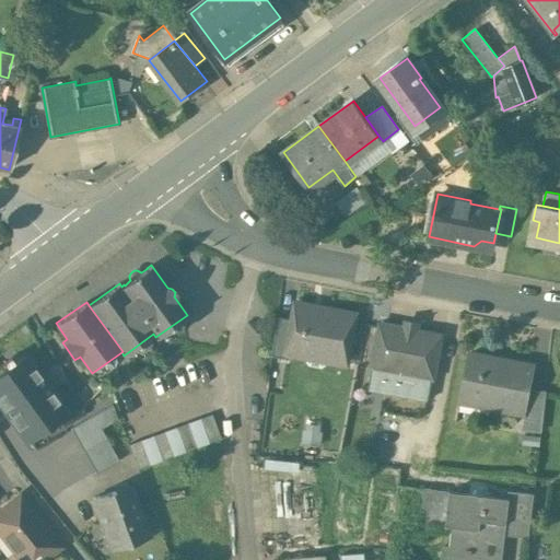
[(356,315),(296,303),(293,321),(287,353),(288,353),(306,357),(306,360),(310,365),(321,368),(326,364),(327,361),(346,364),(356,315)]
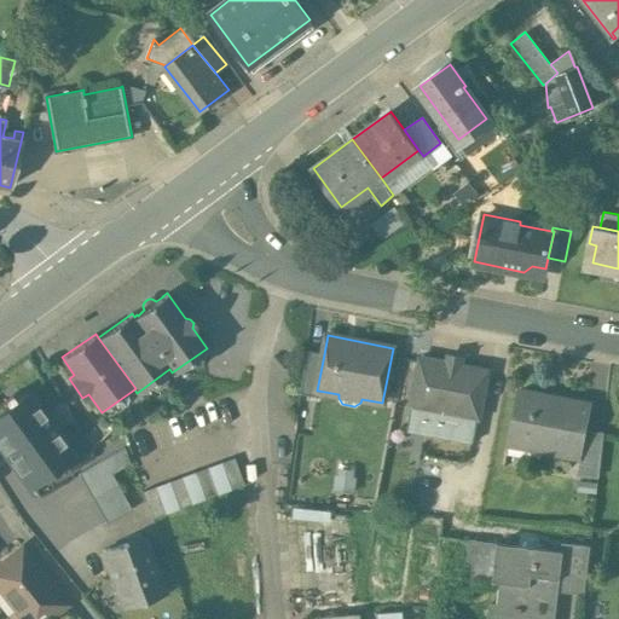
[(306,351),(300,394),(317,398),(318,391),(317,391),(324,354),(306,351)]
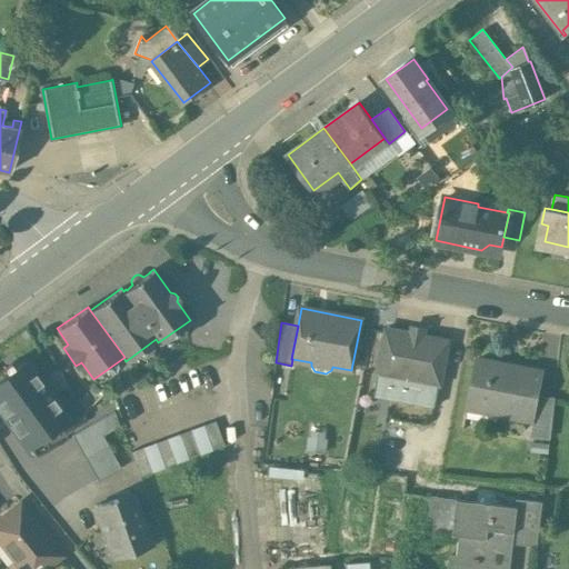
[(448,341),(423,337),(425,330),(411,327),(410,333),(387,329),(378,372),(439,385),(448,341)]
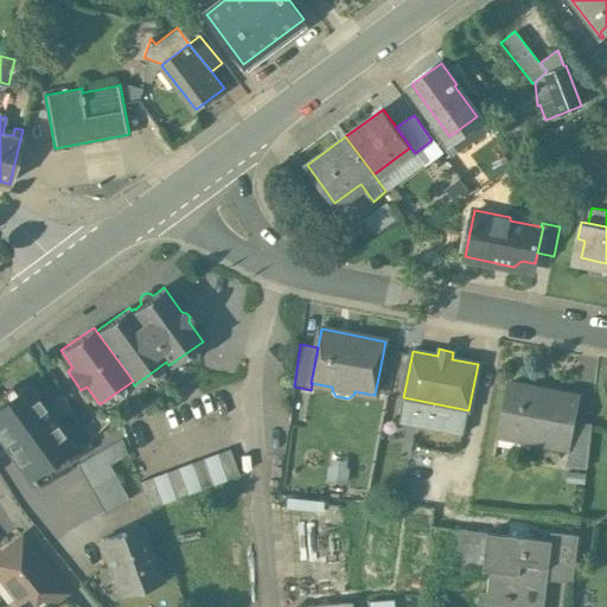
[(72,449),(26,382),(0,398),(0,443),(26,481),(72,449)]
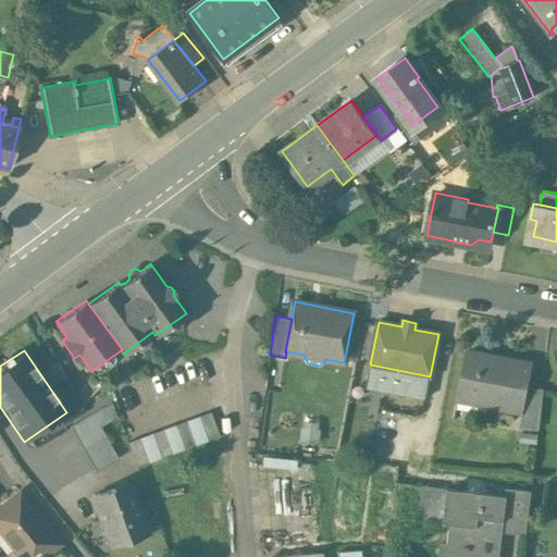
[(531,363),(467,351),(458,397),(521,409),(527,386),(531,363)]
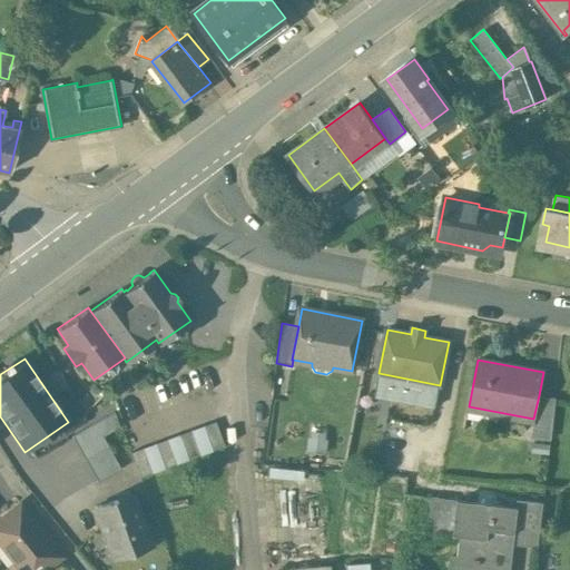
[(554,399),(539,395),(533,419),(531,439),(550,441),(554,399)]
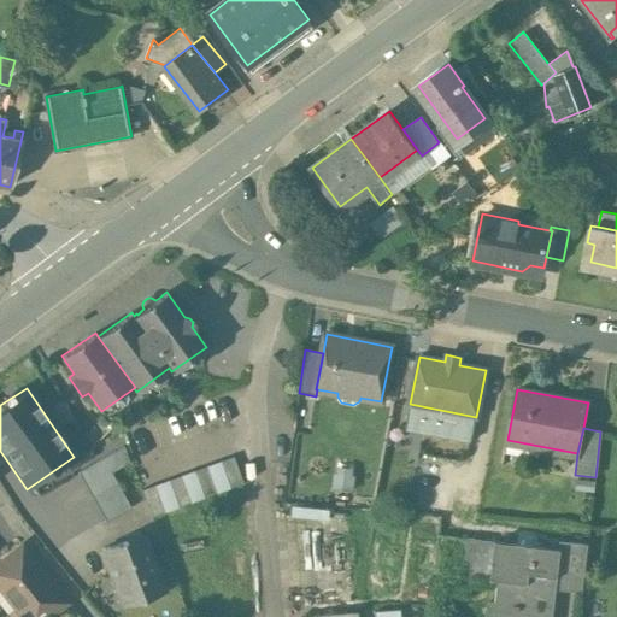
[(103,519),(130,506),(112,468),(130,459),(123,442),(76,465),(103,519)]
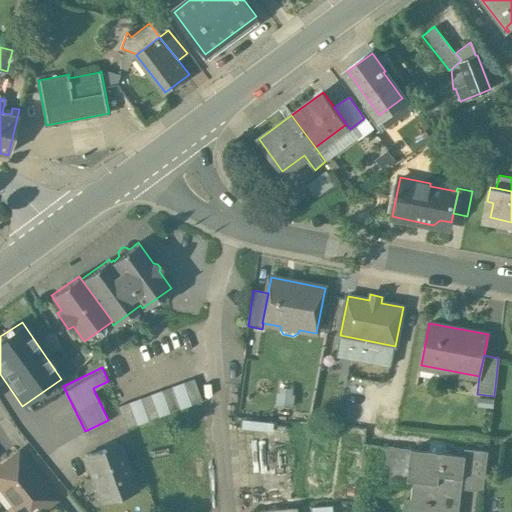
[(193,379),(182,383),(191,405),(202,401),(193,379)]
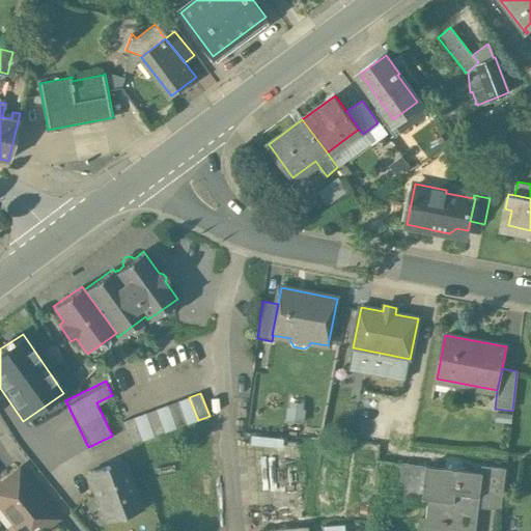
[(189,397),(178,401),(187,424),(198,420),(189,397)]
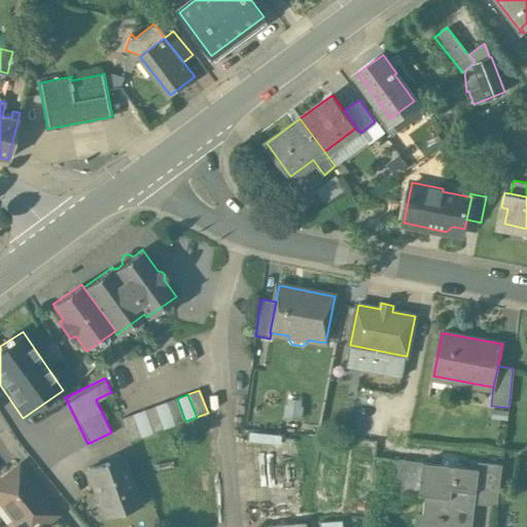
[(177,398),(166,402),(174,425),(185,421),(177,398)]
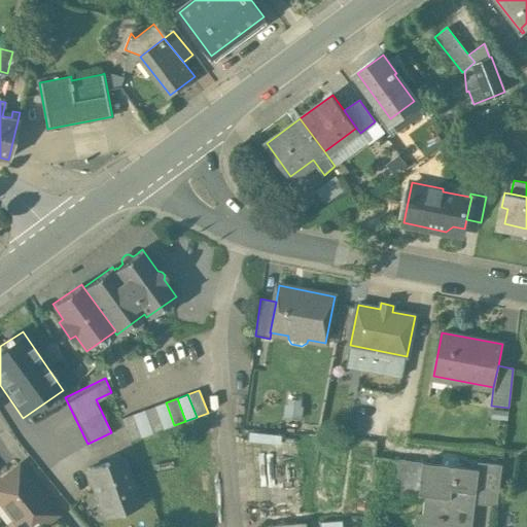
[(166,402),(154,406),(164,429),(174,425),(166,402)]
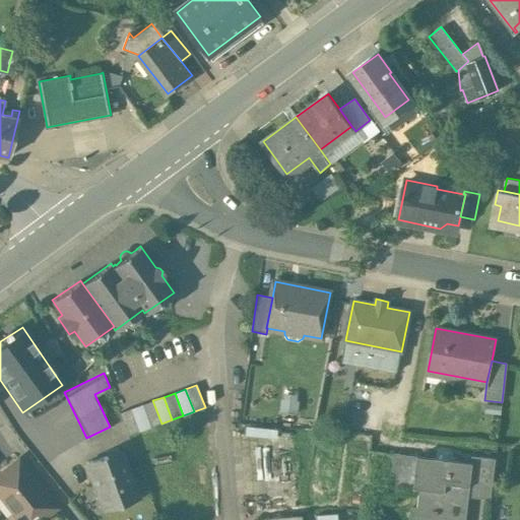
[(152,400),(141,404),(150,428),(157,425),(161,424),(152,400)]
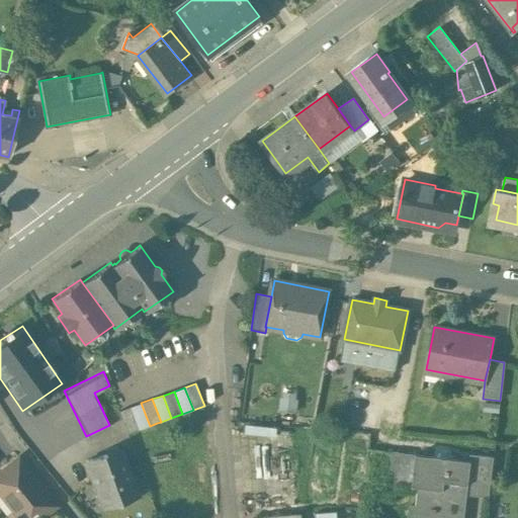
[(141,403),(131,407),(139,430),(150,426),(141,403)]
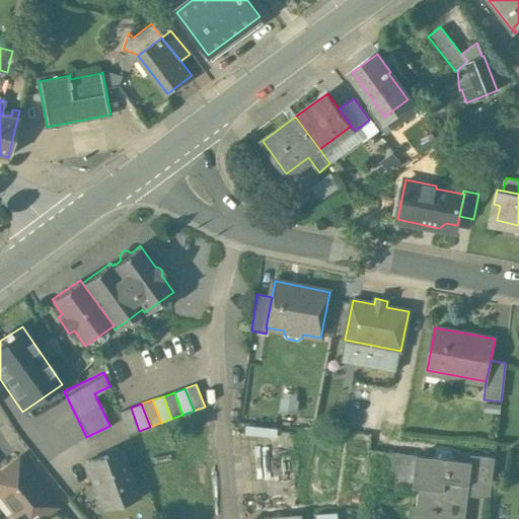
[(139,431),(131,408),(120,412),(128,435),(139,431)]
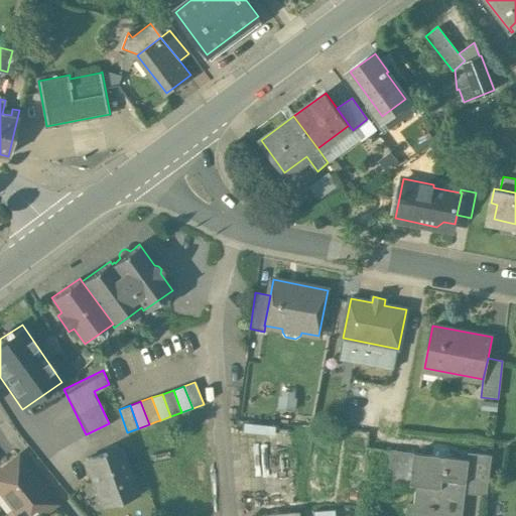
[(132,477),(141,474),(133,448),(124,452),(132,477)]
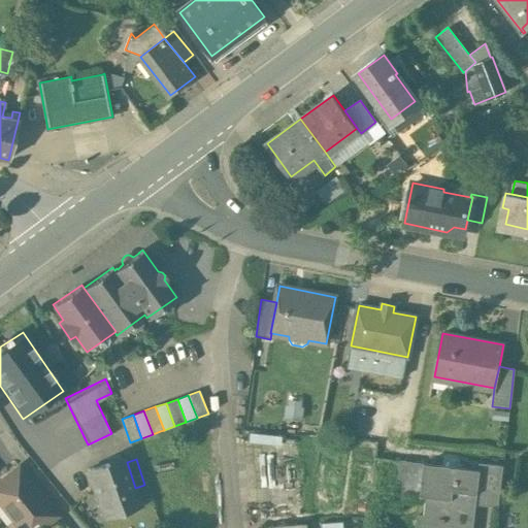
[(477,471),(414,466),(414,465),(399,463),(397,482),(403,482),(401,496),(426,498),(424,518),(417,518),(416,527),(471,527),(476,493),(479,471),(477,471)]
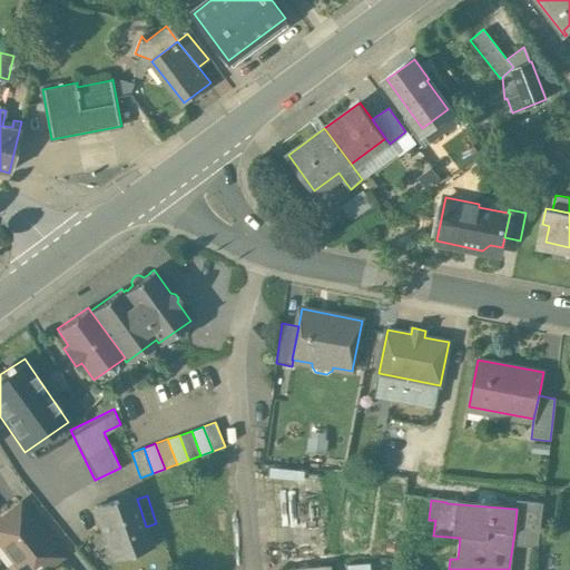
[(543,504),(517,500),(516,509),(517,509),(514,532),(539,534),(543,504)]
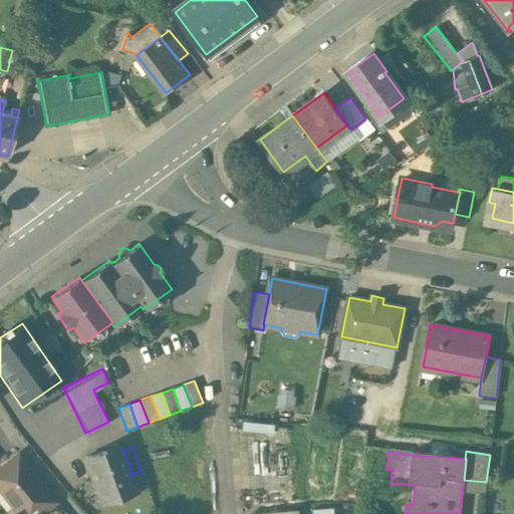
[(120,454),(108,458),(105,452),(86,459),(103,505),(136,493),(120,454)]
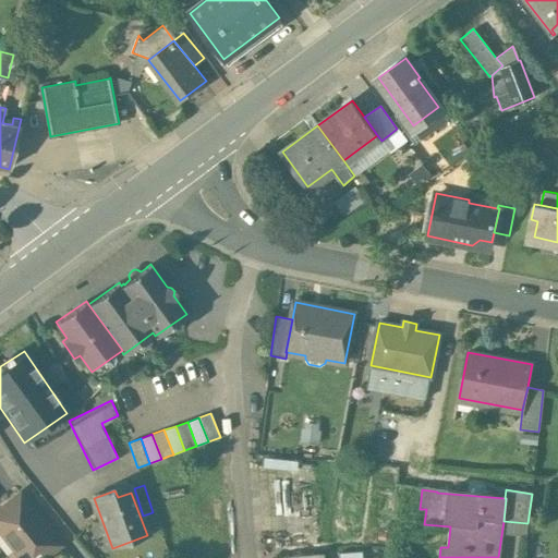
[(45,557),(62,545),(20,492),(0,507),(0,533),(19,557),(35,557),(40,554),(44,557),(45,557)]
